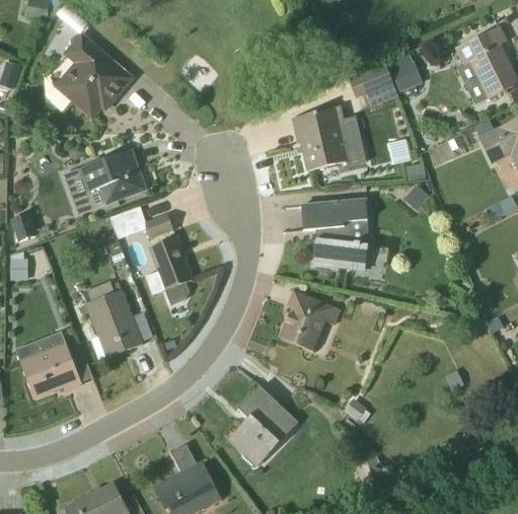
[(517,79),(500,44),(506,41),(498,23),(492,27),(456,45),(464,60),(455,65),(474,104),(517,82),(517,79)]
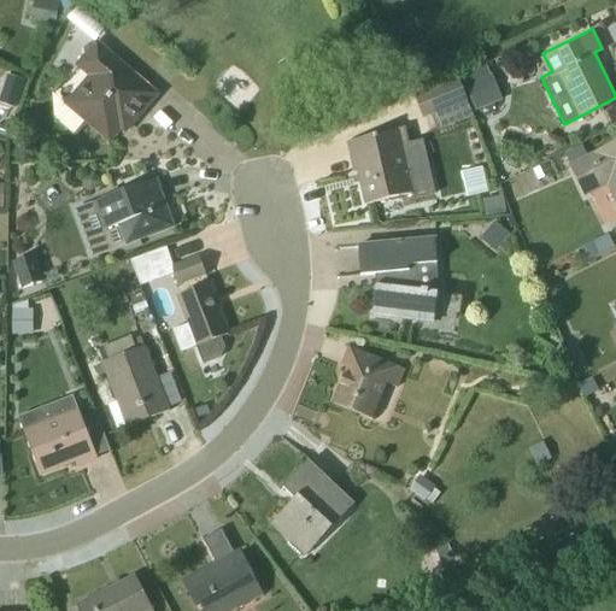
[(75,62),(87,72),(62,105),(113,146),(158,88),(95,37),(75,62)]
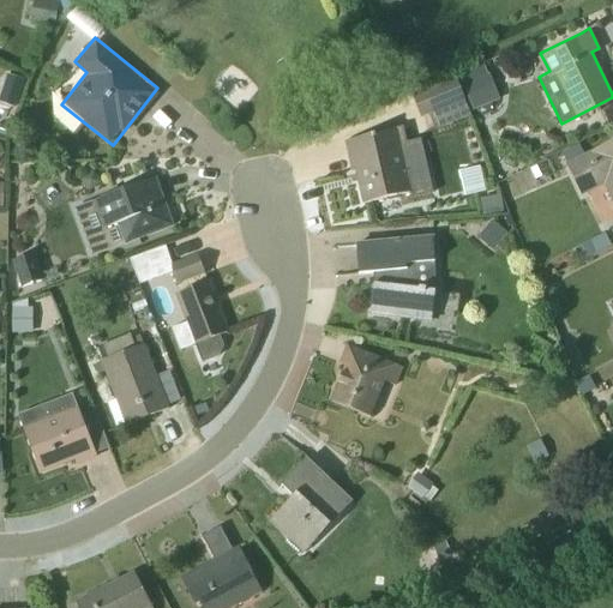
[(0,95),(17,101),(25,73),(4,66),(0,77),(0,95)]
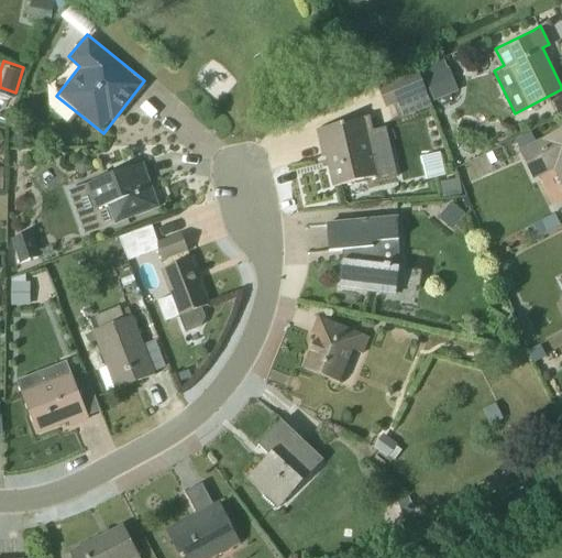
[(453,64),(428,72),(436,95),(460,88),(453,64)]
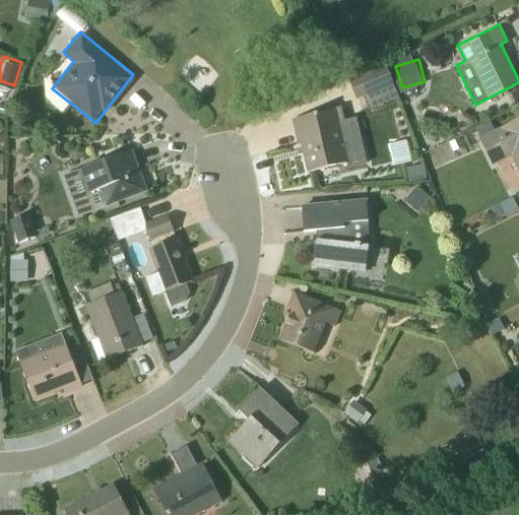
[(385,61),(348,75),(358,98),(362,95),(367,107),(398,94),(385,61)]
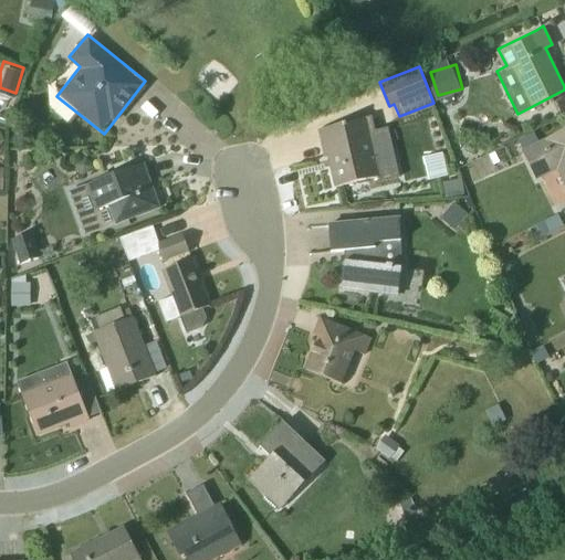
[(383,171),(369,115),(323,127),(336,182),(383,171)]
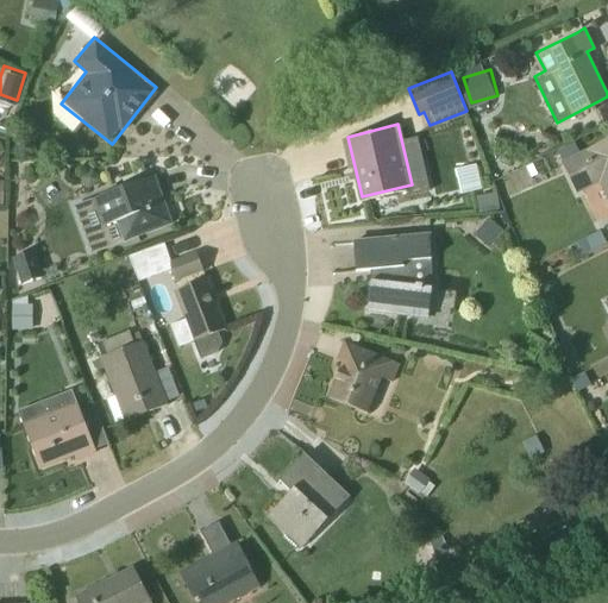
[(607,140),(572,158),(566,146),(550,155),(556,167),(563,163),(577,190),(597,181),(607,201),(607,140)]
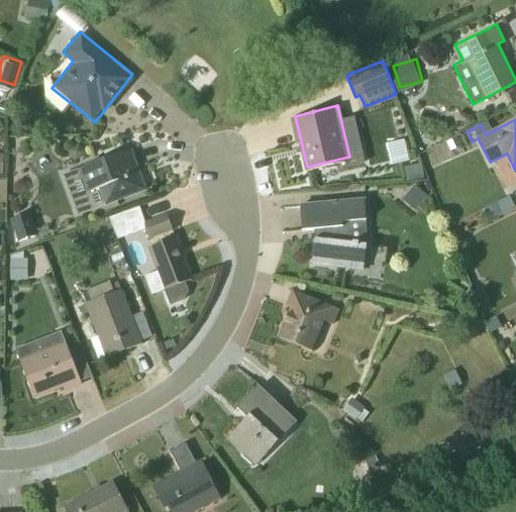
[(132,148),(61,175),(75,212),(145,187),(132,148)]
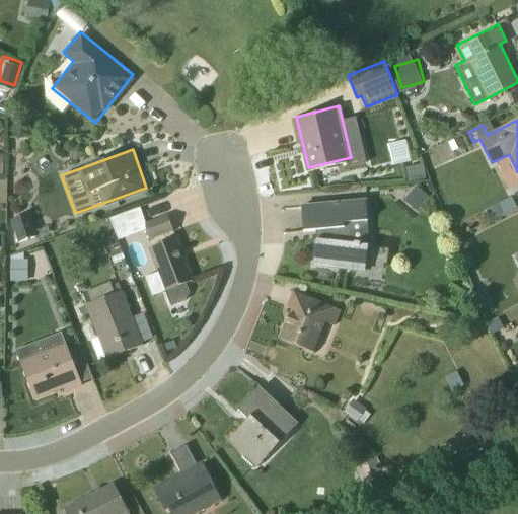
[(429,194),(414,184),(402,199),(417,210),(429,194)]
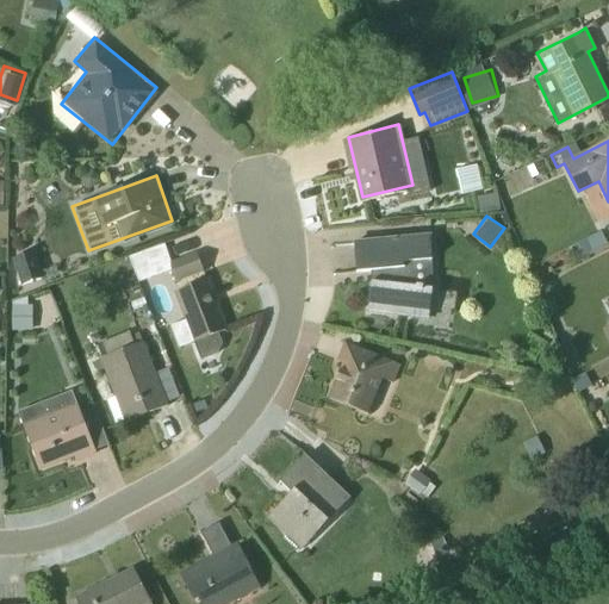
[(356,267),(373,265),(374,280),(370,312),(429,319),(433,287),(432,259),(429,234),(353,241),(356,267)]
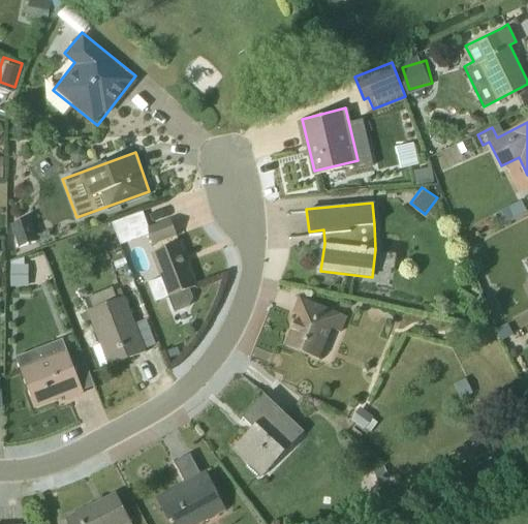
[(38,239),(29,212),(9,219),(19,246),(38,239)]
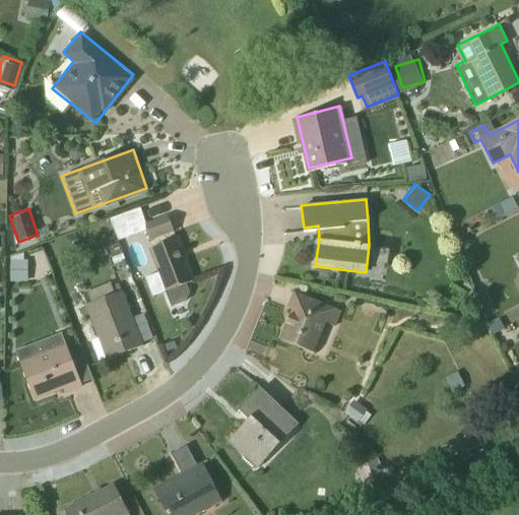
[(167,215),(146,222),(151,237),(173,229),(167,215)]
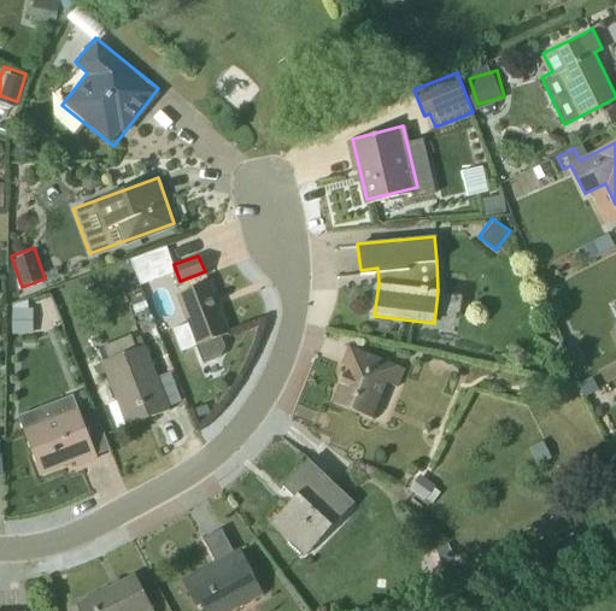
[(229,332),(210,282),(176,294),(187,322),(171,328),(180,348),(197,341),(205,360),(227,351),(221,335),(229,332)]
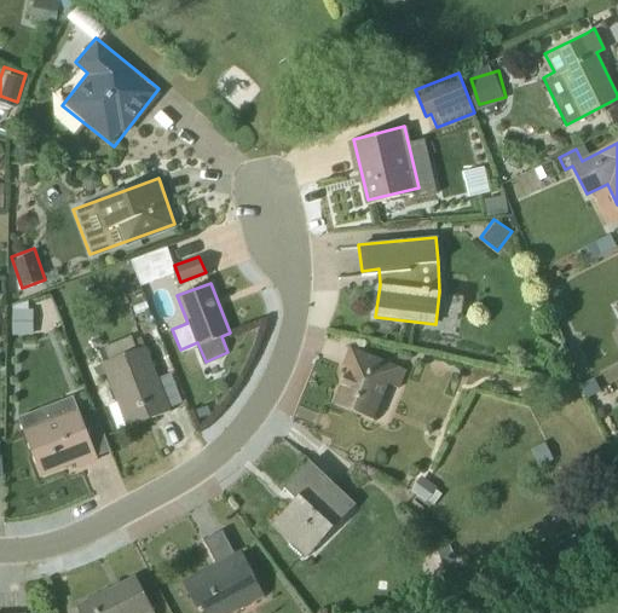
[(34,300),(13,300),(13,333),(34,333),(34,300)]
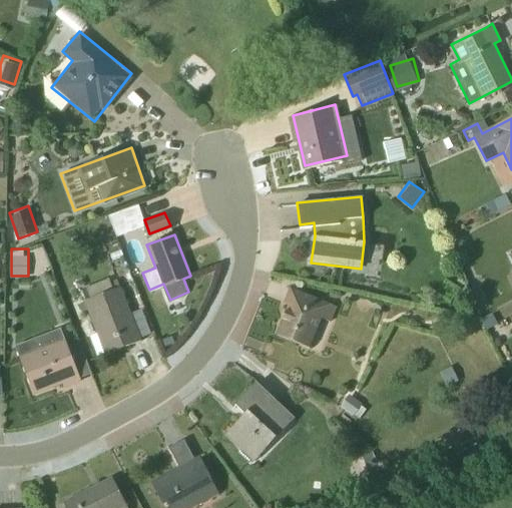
[(339,307),(294,287),(273,333),(312,350),(326,318),(333,321),(339,307)]
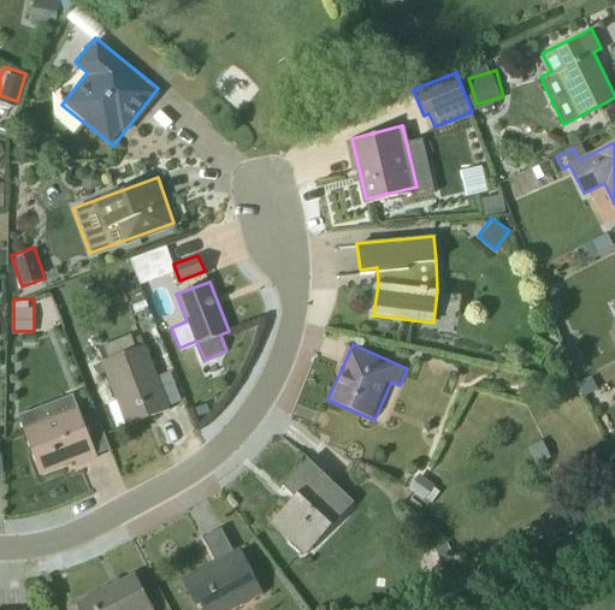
[(169,408),(146,345),(102,362),(116,397),(107,400),(117,427),(169,408)]
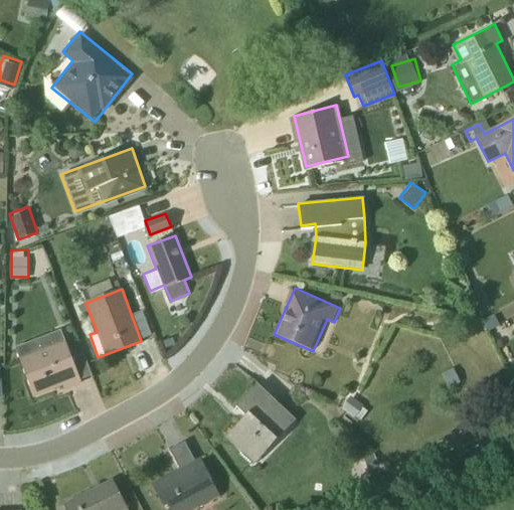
[(15,346),(35,393),(61,382),(63,387),(82,380),(60,327),(15,346)]
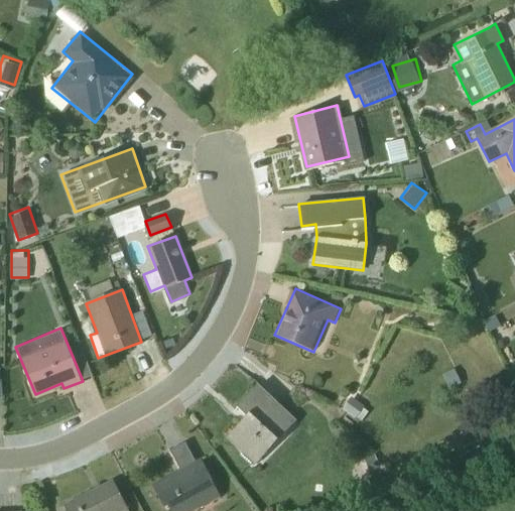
[(454,367),(441,373),(448,387),(461,382),(454,367)]
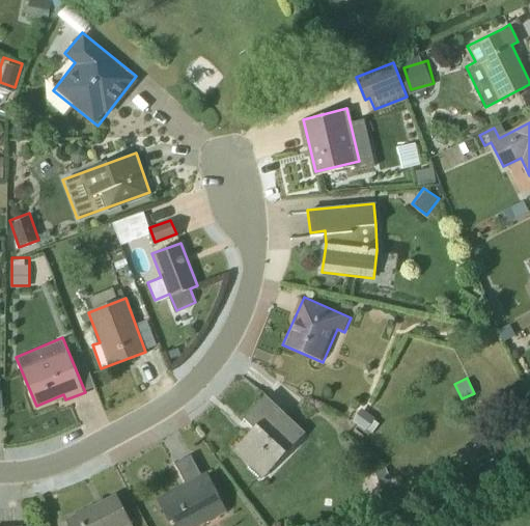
[(260,477),(293,444),(289,441),(301,430),(265,395),(244,417),(253,426),(231,449),(260,477)]
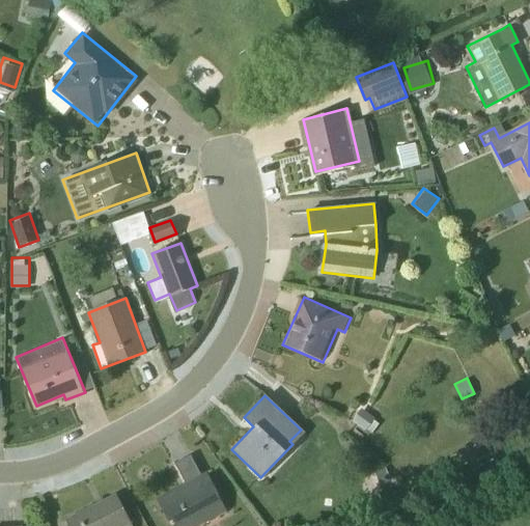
[(361,407),(353,419),(371,432),(379,422),(372,417),(373,416),(361,407)]
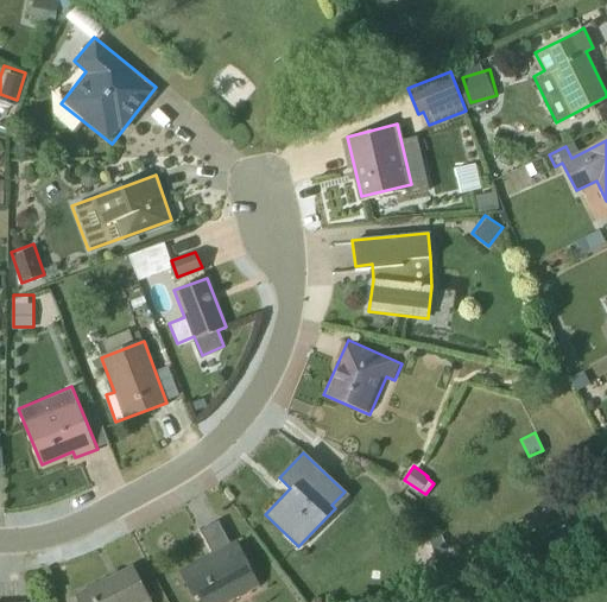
[(201,601),(225,601),(263,583),(239,538),(229,543),(217,519),(200,528),(212,552),(178,569),(193,596),(196,594),(201,601)]
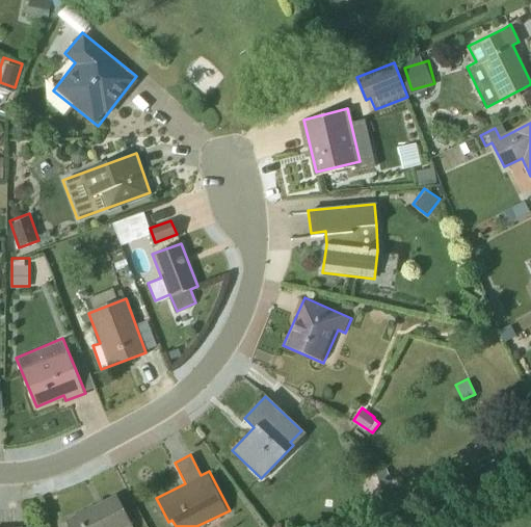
[(133,526),(117,495),(65,521),(69,526),(133,526)]
